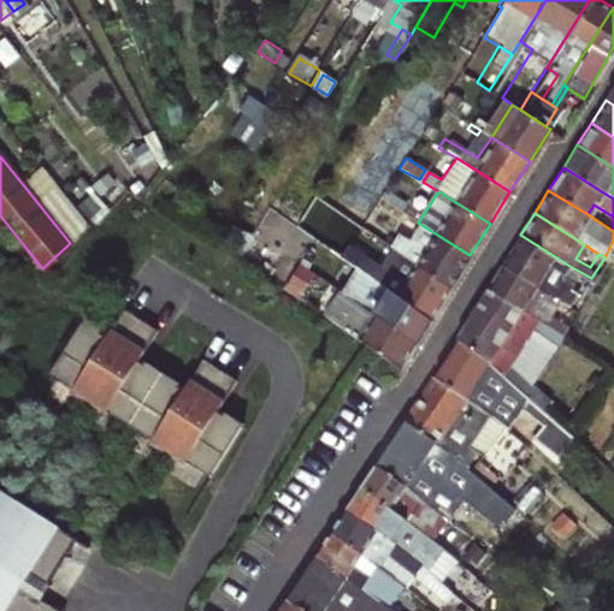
[(393,250),(405,257),(450,286),(470,255),(418,223),(405,242),(400,239),(393,250)]
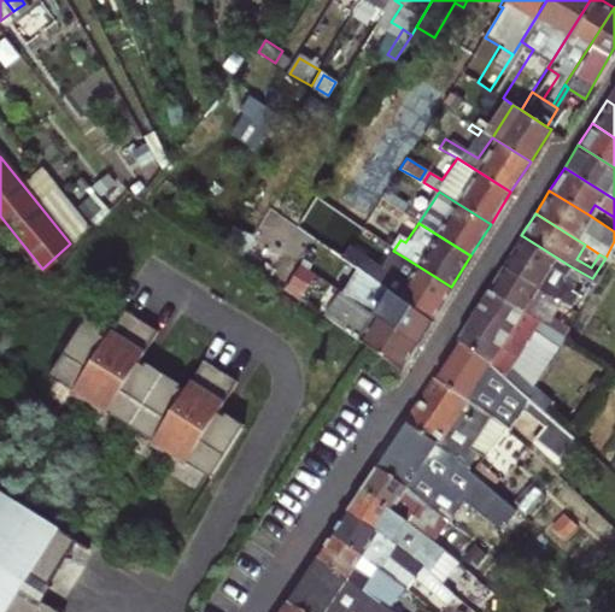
[(242,254),(253,236),(236,227),(227,243),(242,254)]
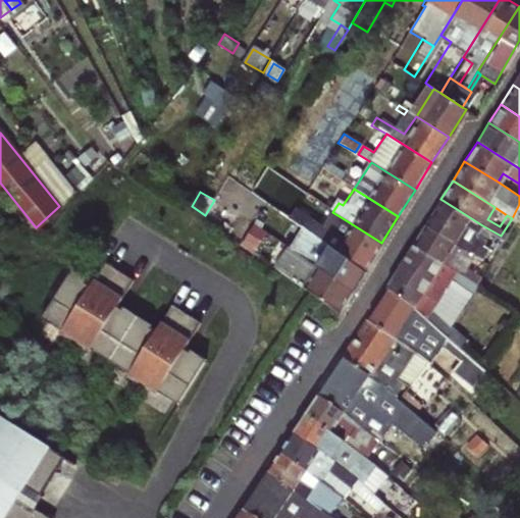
[(477,234),(482,225),(440,199),(425,223),(460,246),(484,261),(491,249),(483,244),(486,239),(477,234)]
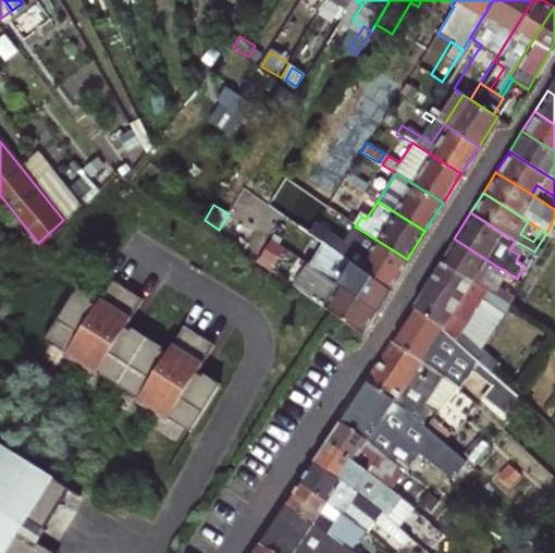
[(407,259),(366,233),(350,255),(338,247),(342,242),(322,229),(317,237),(321,241),(389,289),(407,259)]
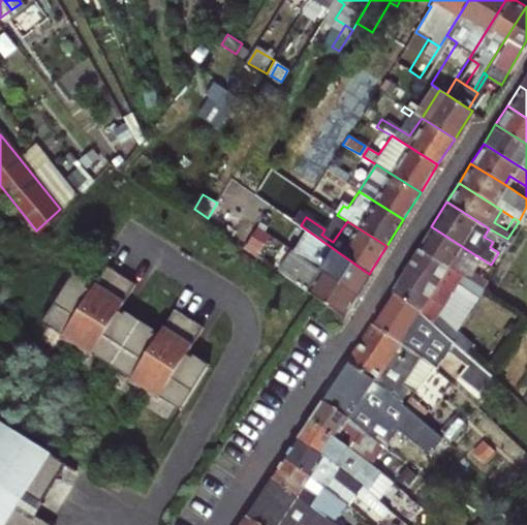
[(458,263),(466,249),(431,226),(419,246),(463,275),(466,269),(458,263)]
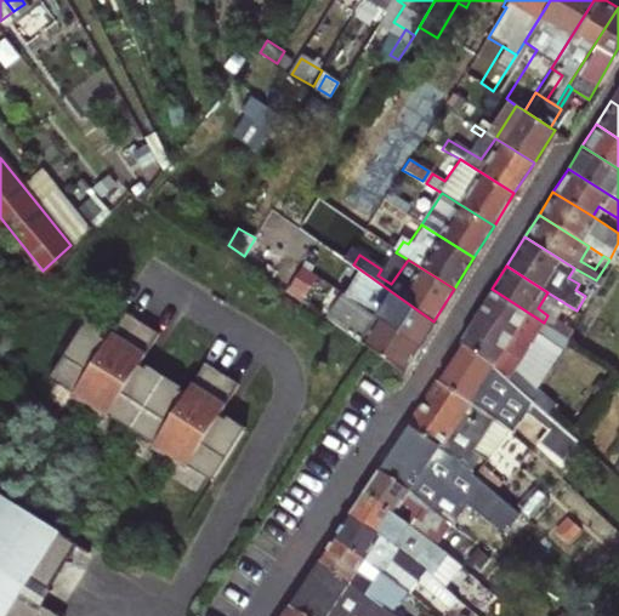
[(358,268),(342,291),(419,346),(433,321),(358,268)]
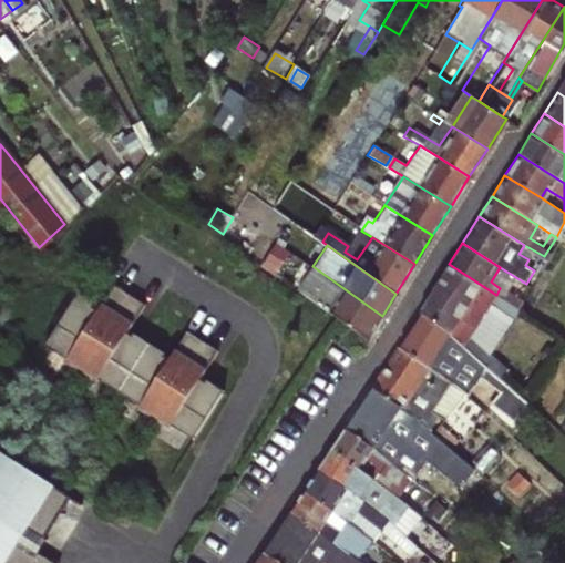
[(513,306),(496,295),(449,264),(419,310),(422,314),(448,330),(460,341),(464,333),(485,300),(507,314),(513,306)]
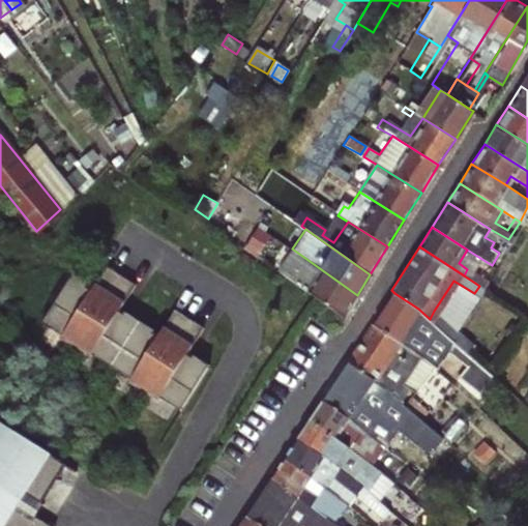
[(357,295),(292,249),(291,249),(283,260),(274,254),(268,262),(344,316),(357,295)]
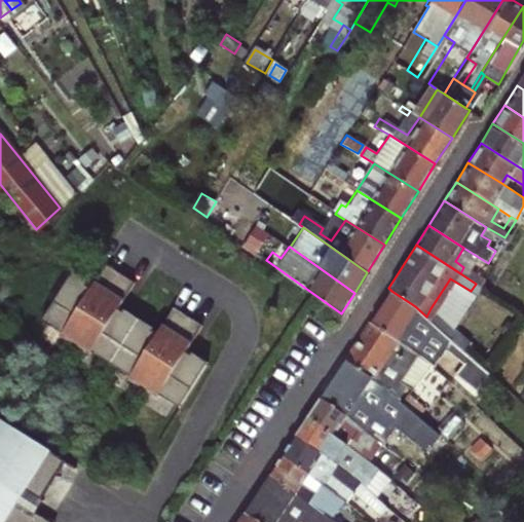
[(158,392),(179,405),(208,360),(191,350),(190,353),(185,350),(202,323),(174,304),(156,332),(151,329),(153,326),(123,307),(121,309),(117,307),(134,280),(105,261),(89,286),(84,284),(89,275),(70,262),(48,297),(51,299),(41,318),(61,330),(60,332),(89,350),(90,348),(129,373),(128,376),(157,394),(158,392)]
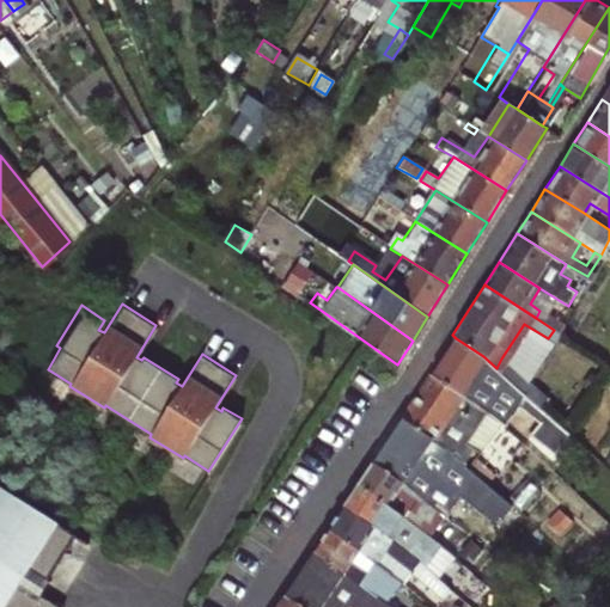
[(482,409),(504,375),(496,368),(483,356),(456,338),(432,375),(482,409)]
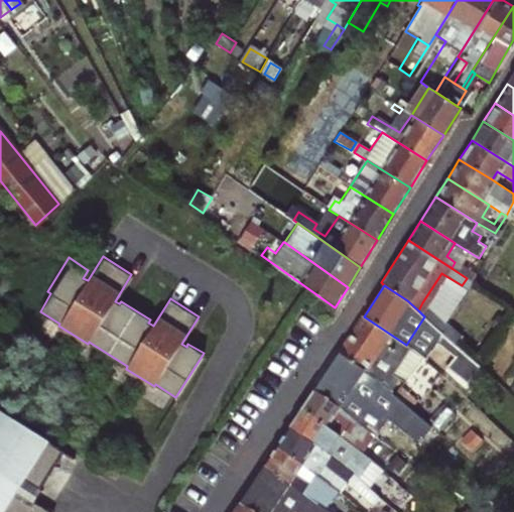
[(440,318),(422,302),(418,310),(424,316),(435,327),(440,318)]
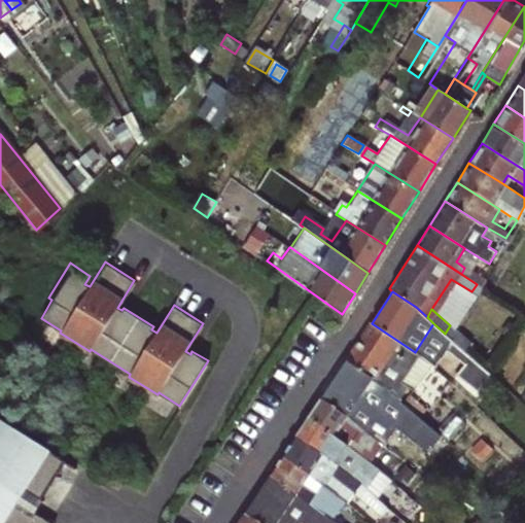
[(399,399),(426,360),(422,357),(415,352),(372,323),(346,360),(373,379),(382,385),(399,399)]
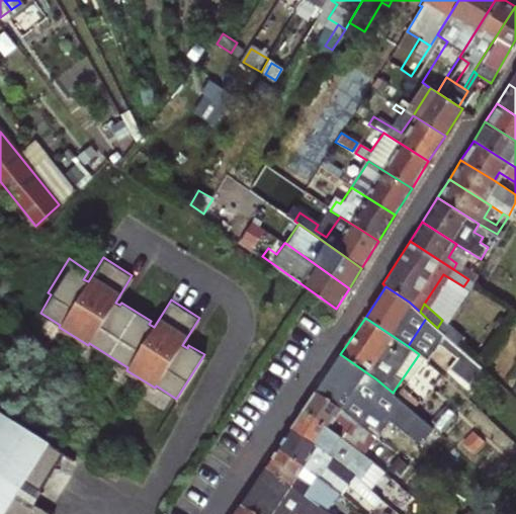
[(420,345),(415,351),(419,354),(420,355),(425,350),(420,345)]
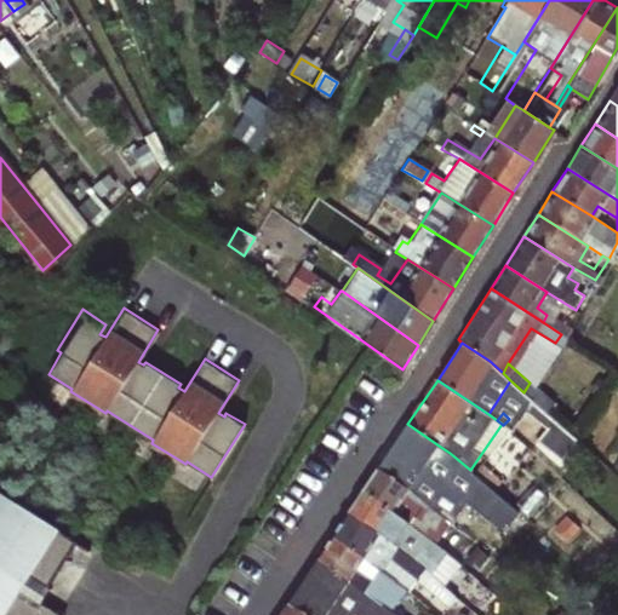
[(422,470),(439,446),(407,424),(378,469),(410,489),(415,482),(422,470)]
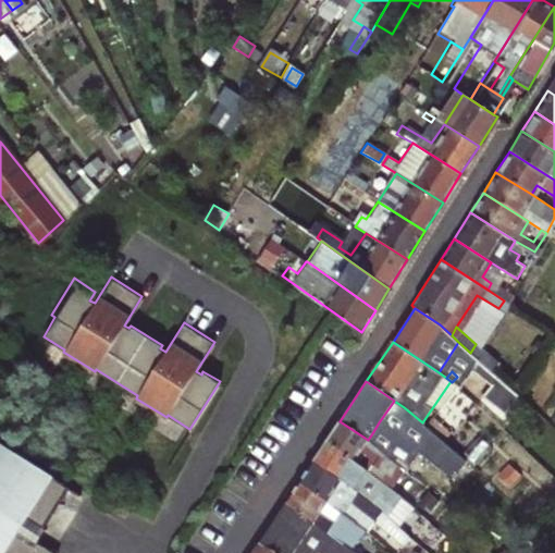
[(390,430),(404,407),(394,401),(379,422),(390,430)]
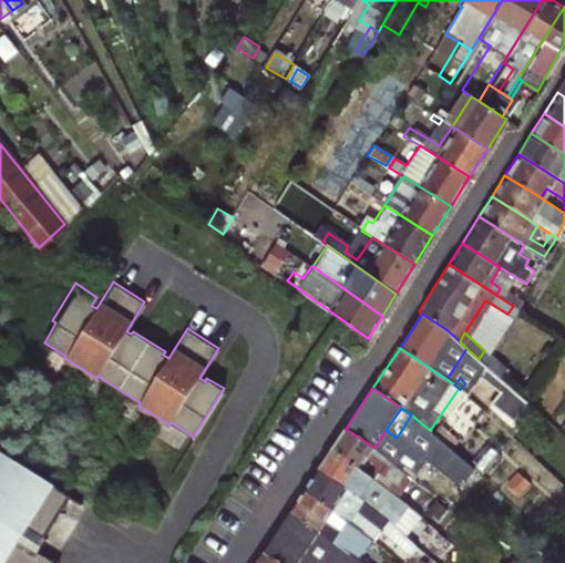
[(406,473),(386,456),(375,448),(346,429),(331,449),(378,480),(411,508),(425,489),(406,473)]
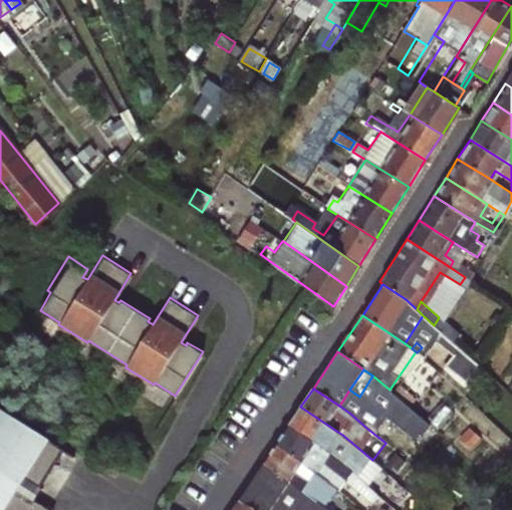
[(349,413),(353,407),(343,400),(339,406),(349,413)]
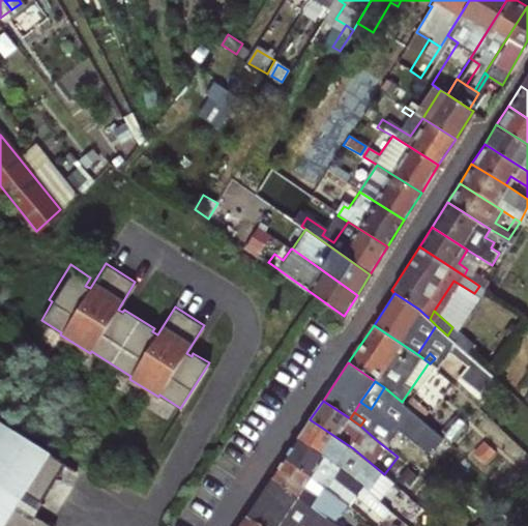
[(407,428),(414,420),(406,412),(399,420),(407,428)]
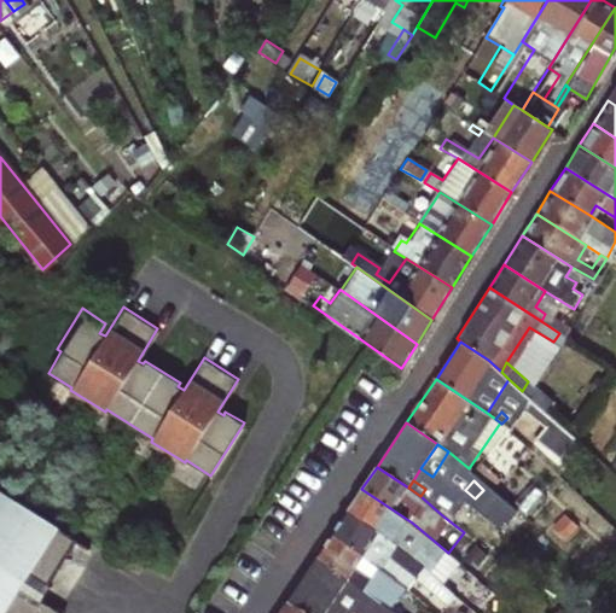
[(451,555),(448,553),(412,523),(361,489),(347,512),(390,541),(418,564),(428,553),(442,565),(451,555)]
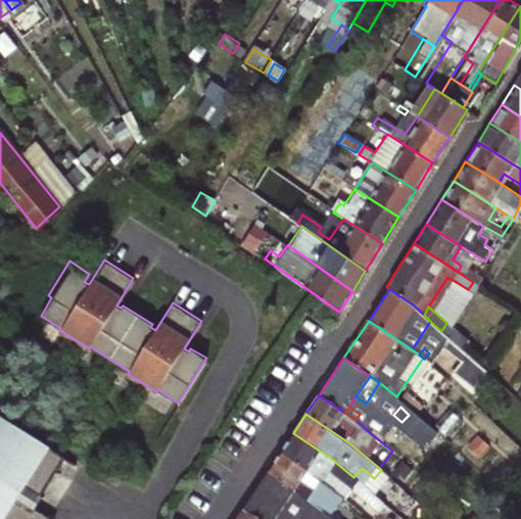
[(379,431),(360,414),(356,420),(374,436),(379,431)]
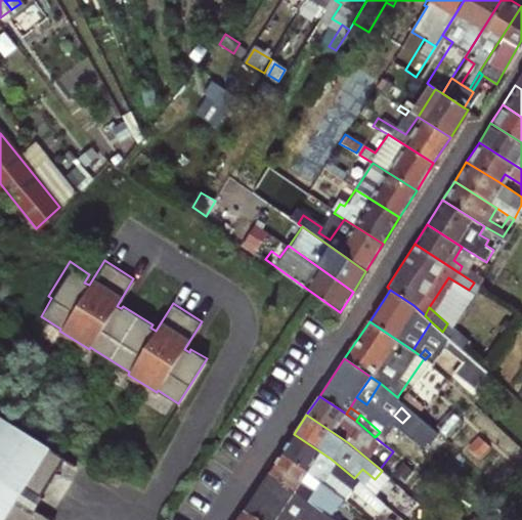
[(331,459),(294,434),(281,452),(332,487),(345,497),(351,489),(379,512),(386,504),(366,488),(354,478),(331,459)]
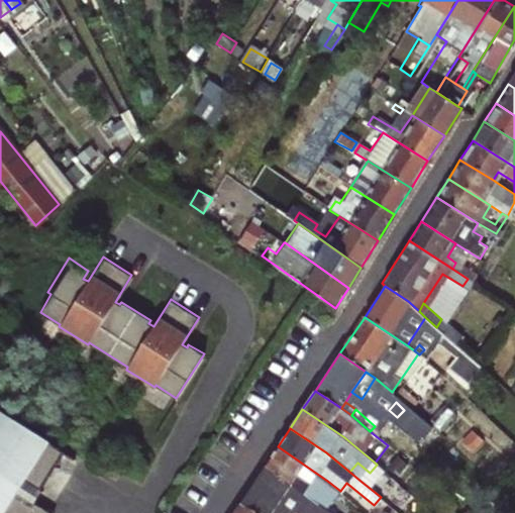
[(327,508),(340,491),(327,481),(278,446),(265,466),(320,502),(327,508)]
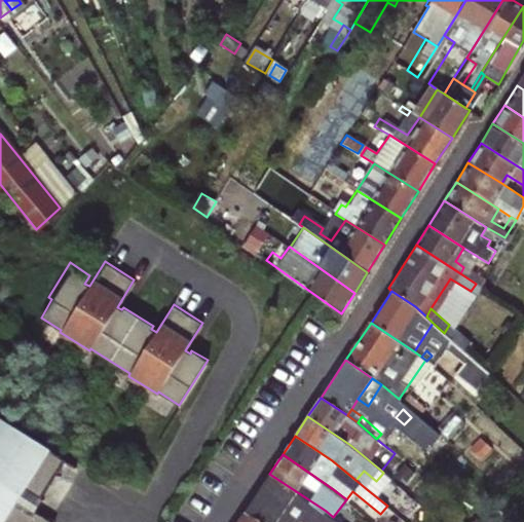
[(368,490),(376,481),(364,471),(356,480),(368,490)]
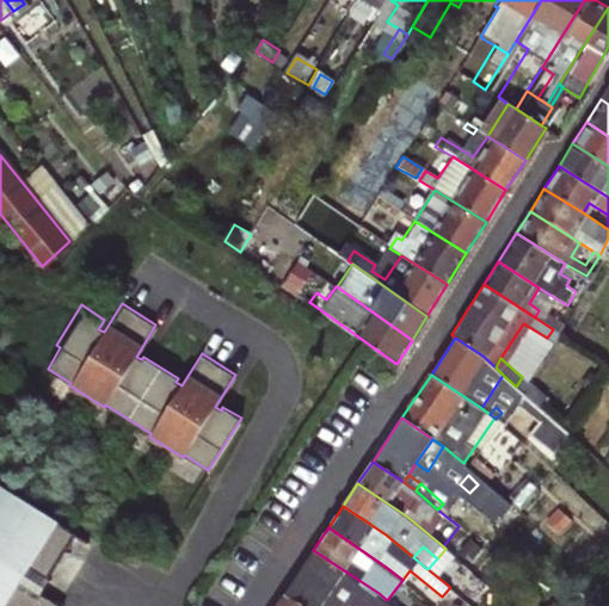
[(352,605),(392,605),(393,605),(387,600),(379,593),(313,550),(283,595),(300,605),(345,605),(348,603),(352,605)]
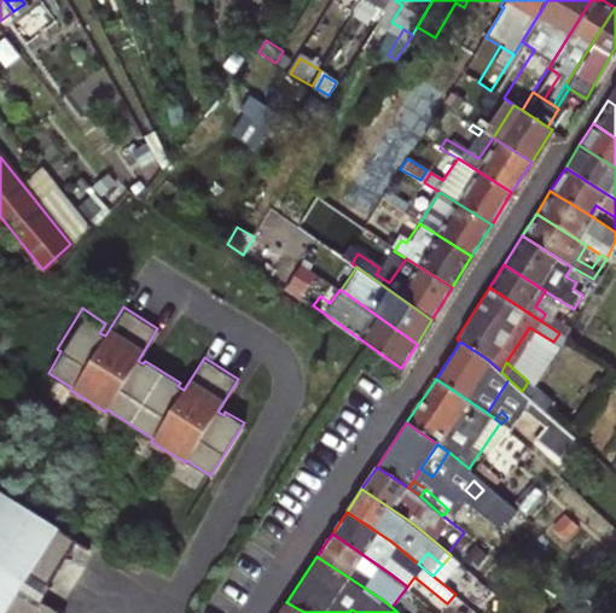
[(0,594),(15,572),(0,561),(0,612),(17,612),(0,601),(0,594)]
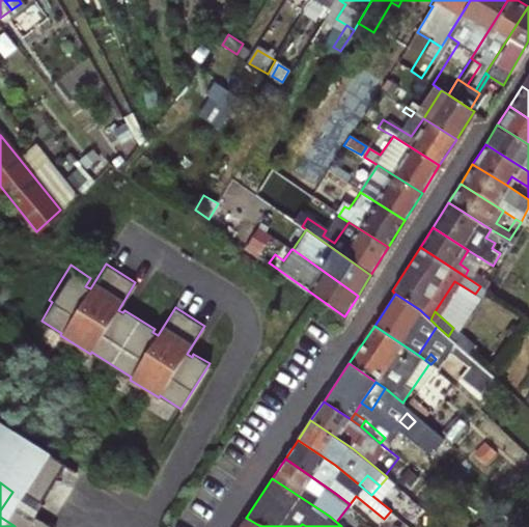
[(22,497),(12,492),(0,510),(0,517),(15,526),(54,526),(18,504),(22,497)]
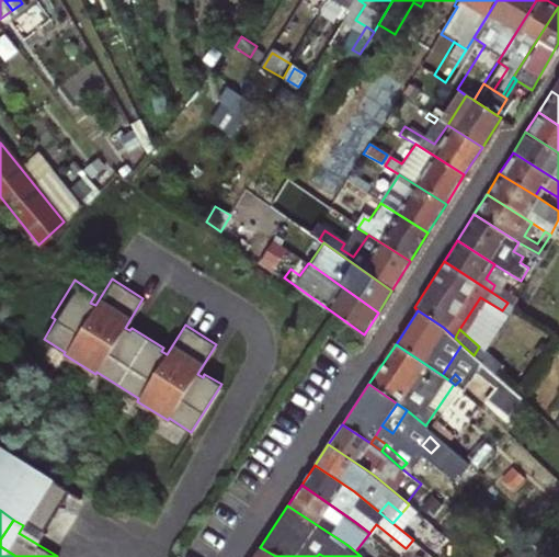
[(275,556),(260,547),(252,556),(275,556)]
